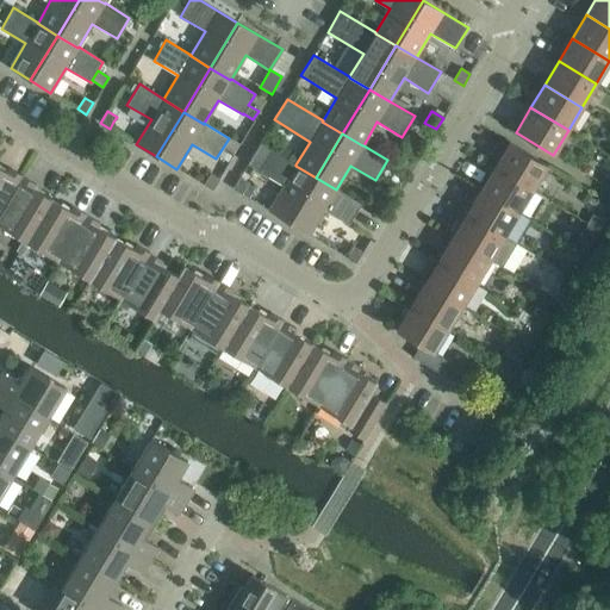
[(547,165),(509,142),(495,167),(531,190),(547,165)]
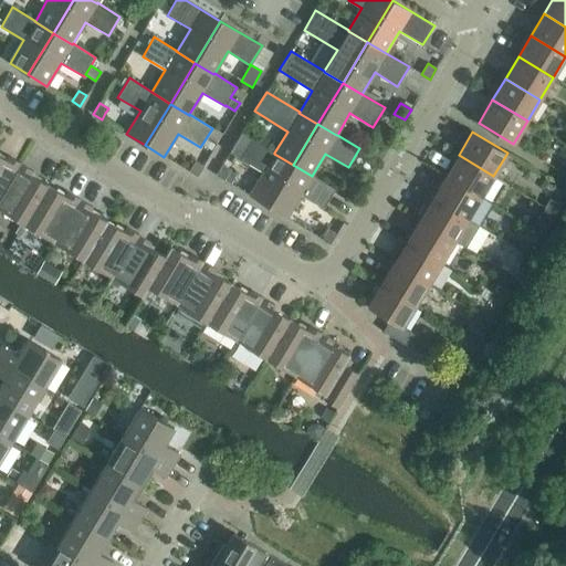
[(263,173),(249,195),(268,207),(293,165),(274,154),(274,153),(241,133),(230,152),(263,173)]
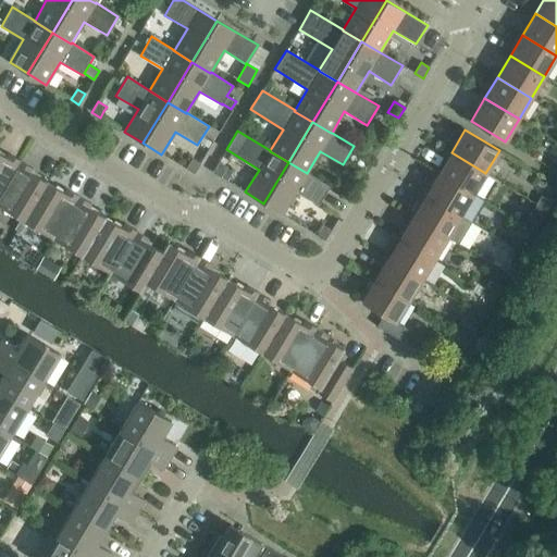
[(438,173),(473,194),(485,173),(452,152),(438,173)]
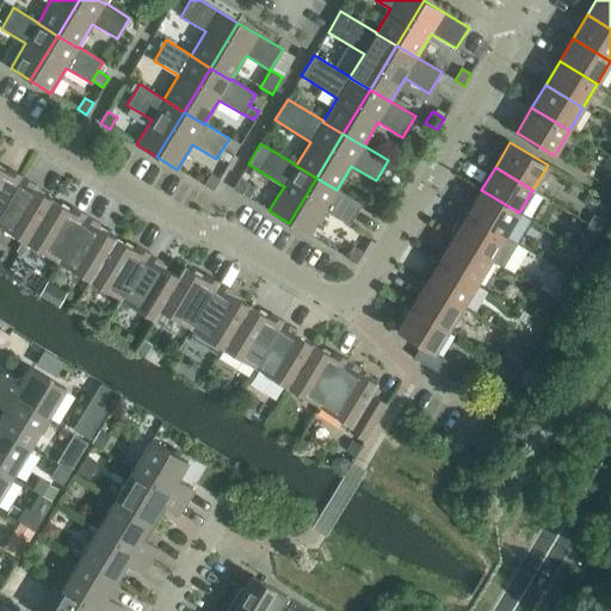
[(8,168),(6,172),(0,168),(0,211),(22,177),(8,168)]
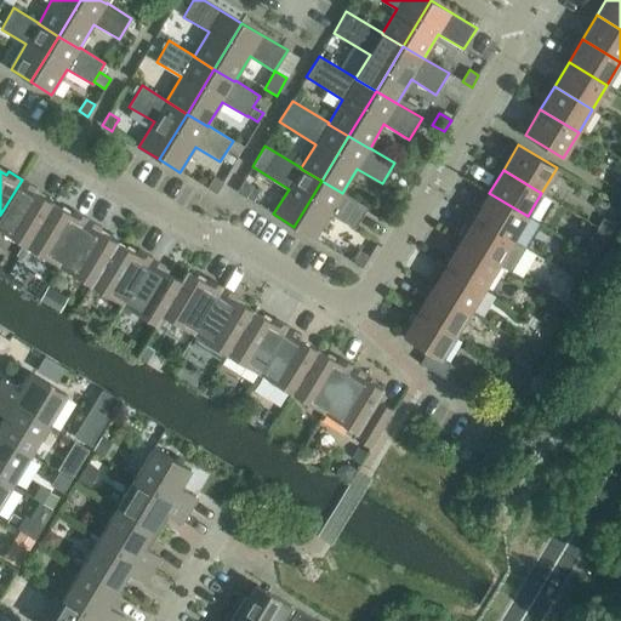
[(223,182),(214,177),(208,188),(216,194),(223,182)]
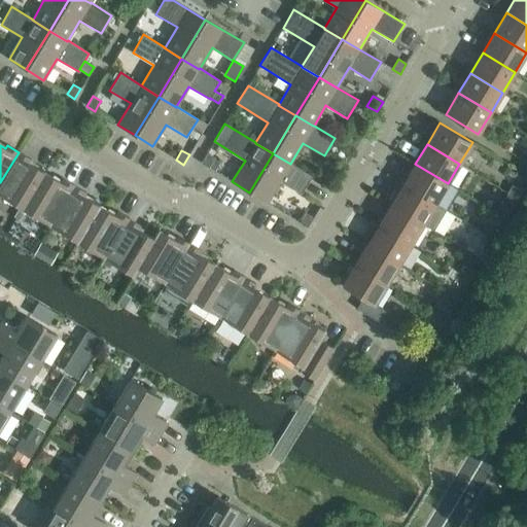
[(0,196),(20,207),(15,214),(19,216),(44,172),(29,163),(31,160),(19,152),(0,182),(0,196)]
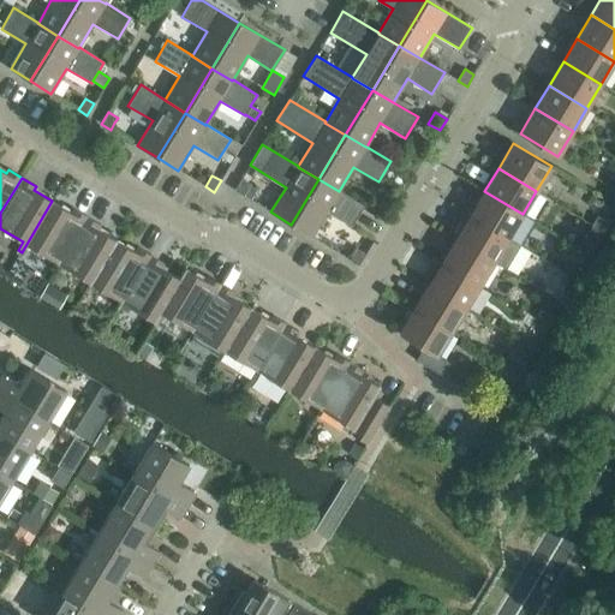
[(244,196),(250,184),(242,179),(234,190),(244,196)]
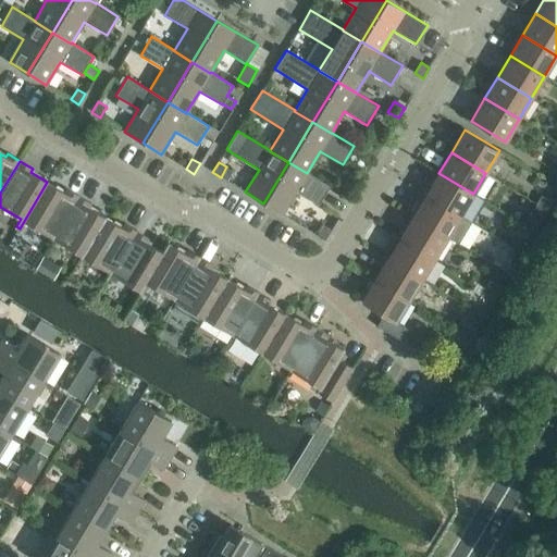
[(330,186),(307,173),(288,162),(263,203),(282,214),(296,192),(318,205),(330,186)]
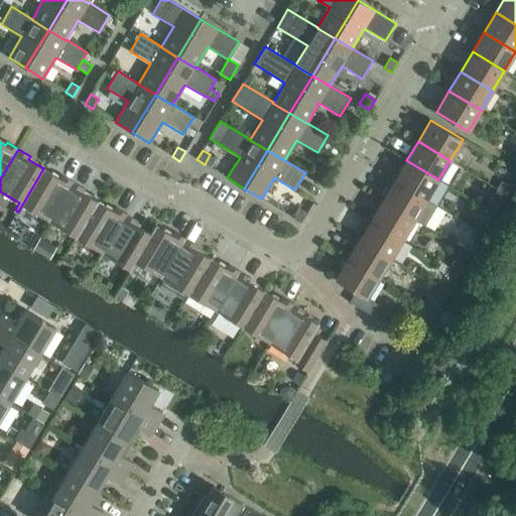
[(395,180),(426,200),(438,179),(406,160),(395,180)]
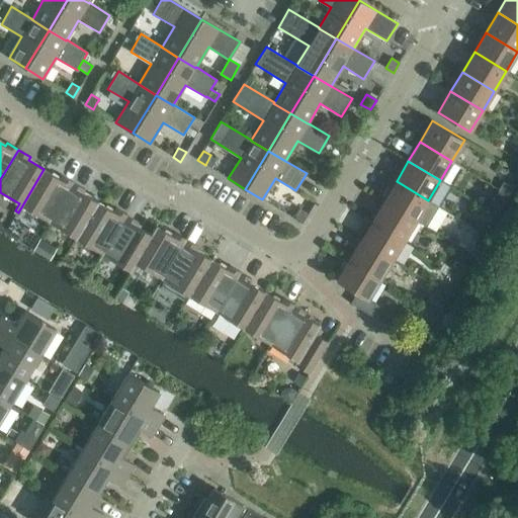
[(20,213),(24,207),(49,222),(73,182),(61,175),(59,178),(44,169),(18,212),(20,213)]
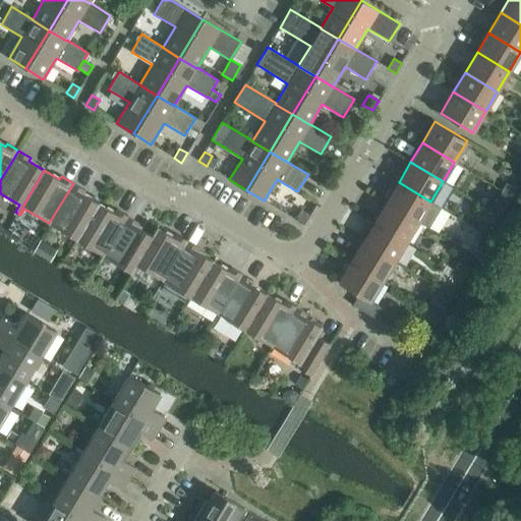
[(387,201),(418,221),(428,227),(441,208),(430,201),(399,182),(387,201)]
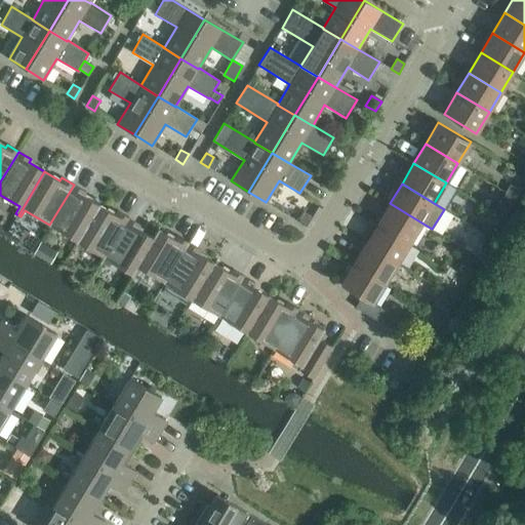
[(83,195),(85,192),(74,185),(49,225),(77,241),(98,204),(83,195)]
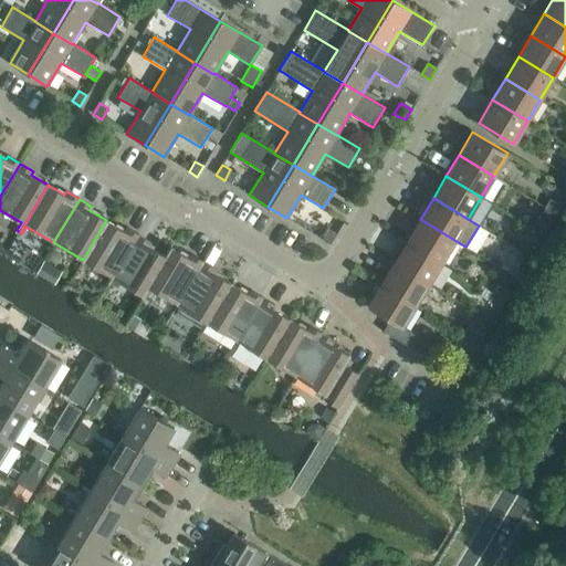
[(562,206),(549,199),(545,207),(556,215),(562,206)]
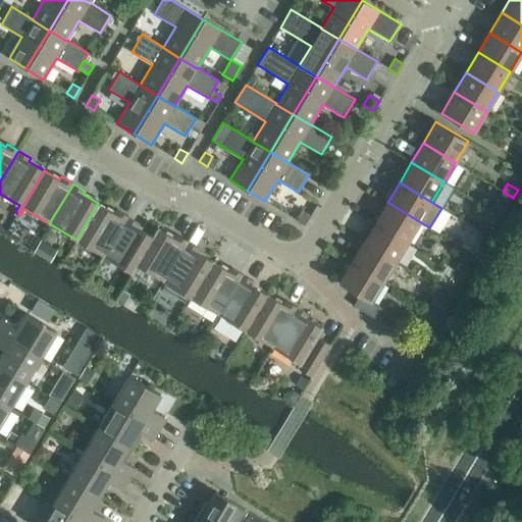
[(513,198),(503,191),(490,210),(502,217),(509,205),(513,198)]
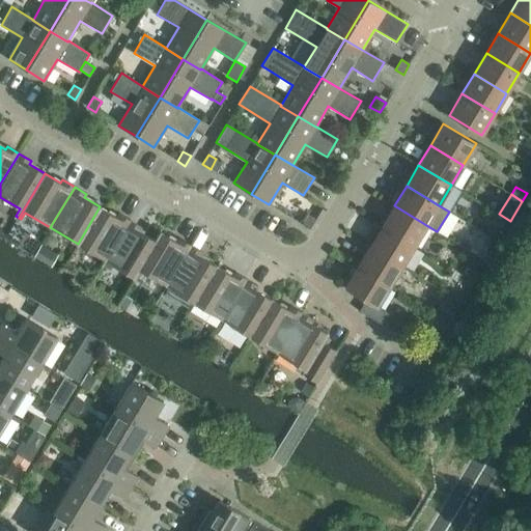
[(382,226),(414,246),(426,225),(394,205),(382,226)]
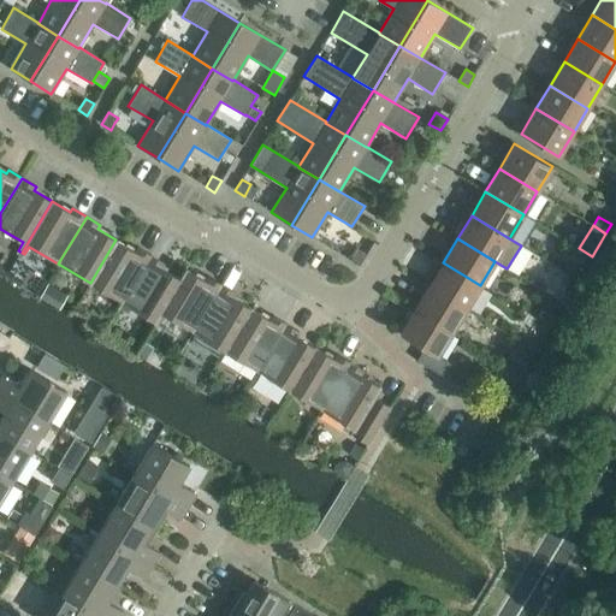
[(137,247),(135,252),(116,240),(90,283),(122,303),(150,255),(137,247)]
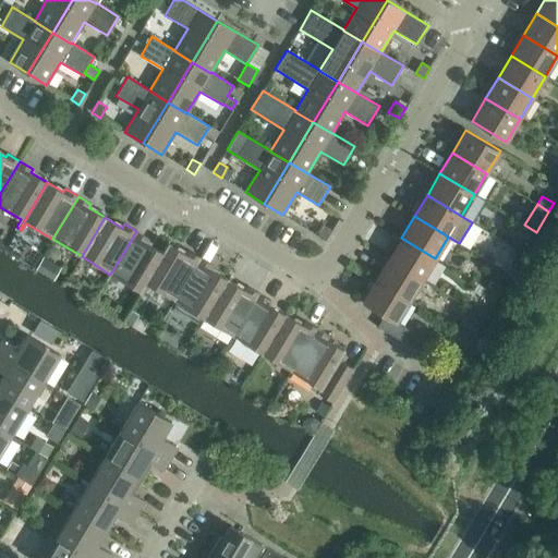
[(324,226),(317,235),(325,241),(331,230),(324,226)]
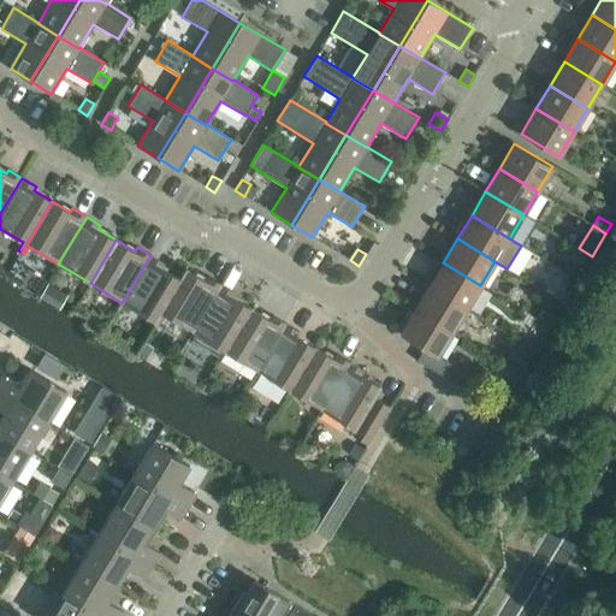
[(163,268),(164,264),(150,255),(122,303),(155,323),(161,313),(160,313),(181,279),(179,278),(163,268)]
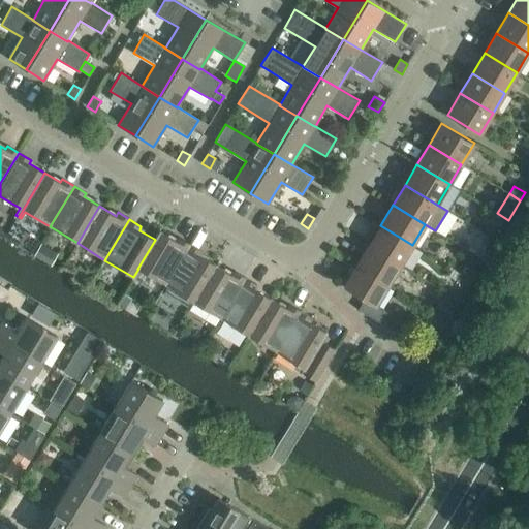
[(368,245),(400,265),(412,245),(380,225),(368,245)]
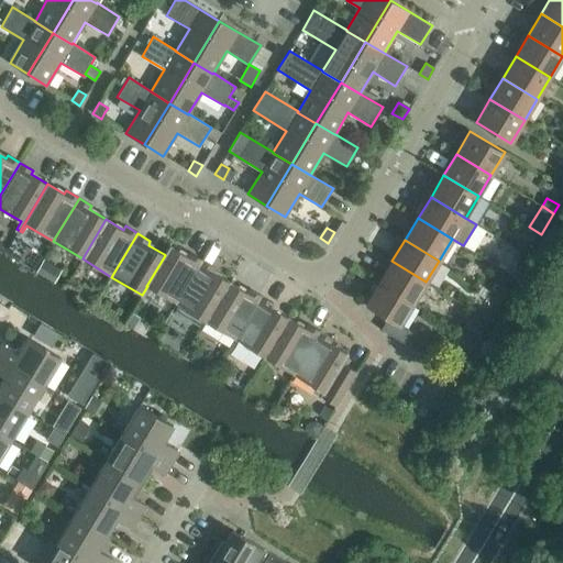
[(539,251),(527,244),(521,252),(533,260),(539,251)]
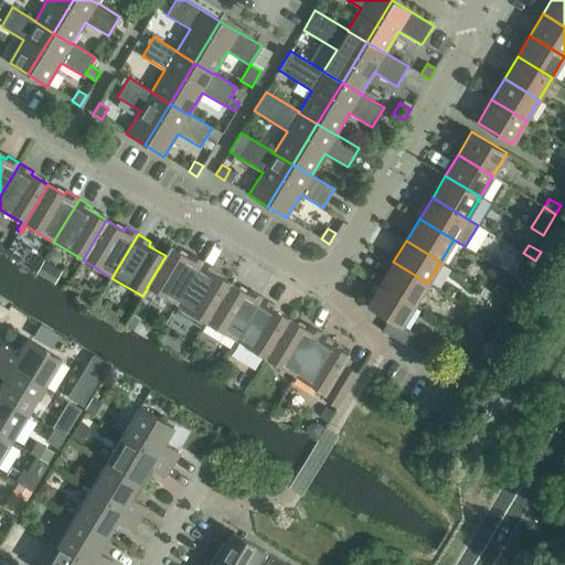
[(170,246),(164,255),(166,256),(147,287),(148,287),(177,305),(203,262),(190,254),(188,257),(170,246)]
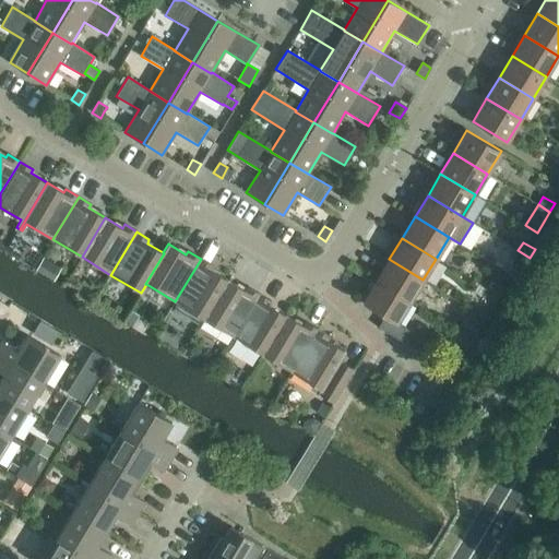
[(513,259),(525,265),(530,258),(518,250),(513,259)]
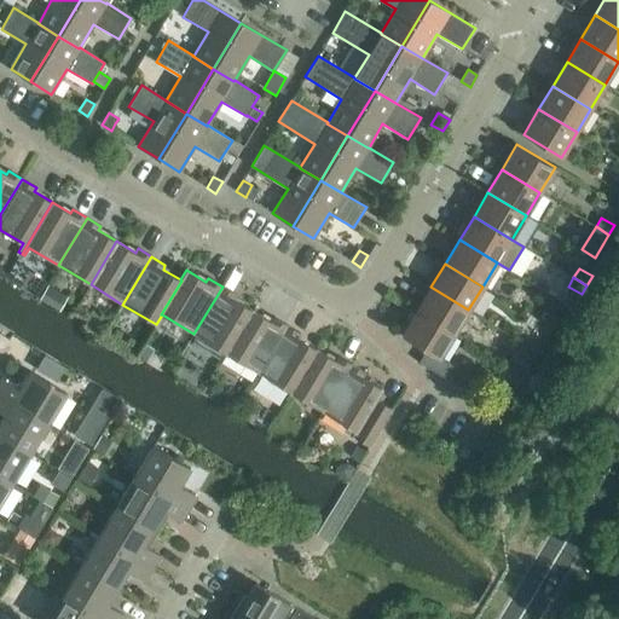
[(48,285),(40,299),(48,305),(57,290),(48,285)]
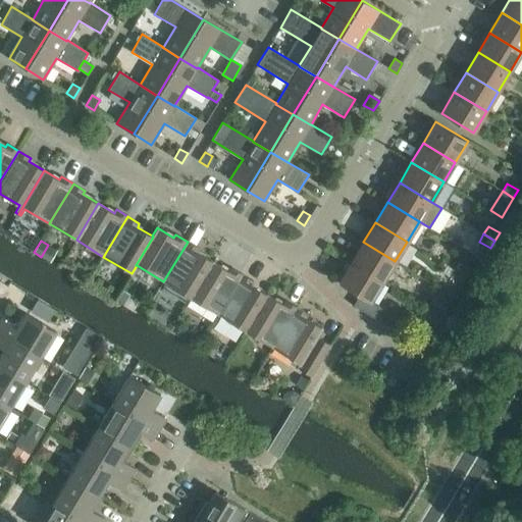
[(199,249),(188,242),(163,281),(165,282),(161,289),(185,303),(189,297),(191,298),(213,261),(197,252),(199,249)]
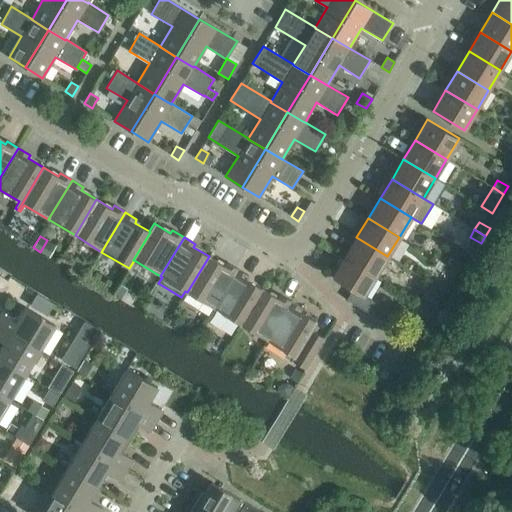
[(387,256),(356,237),(344,257),(375,276),(387,256)]
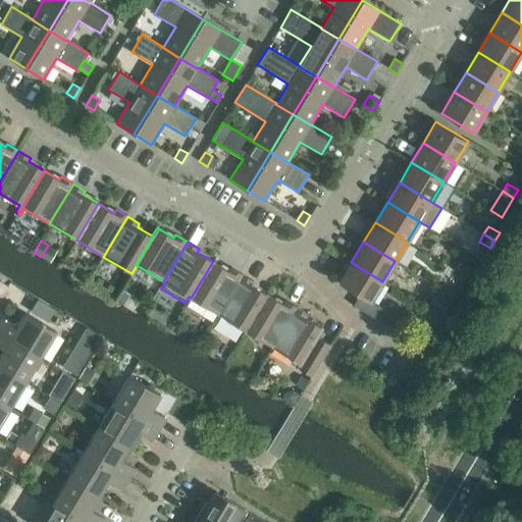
[(230,267),(228,270),(213,261),(191,298),(218,314),(242,274),(230,267)]
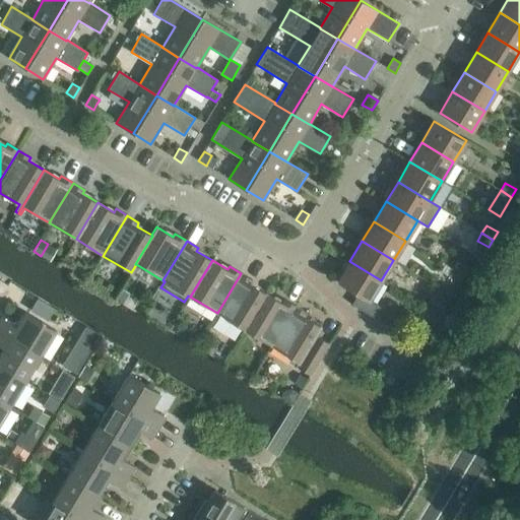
[(379,307),(369,300),(381,280),(349,261),(337,281),(359,295),(352,304),(374,317),(379,307)]
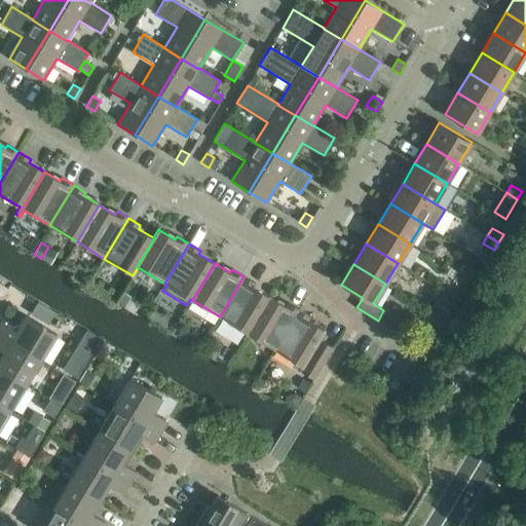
[(474,271),(462,264),(458,272),(468,278),(474,271)]
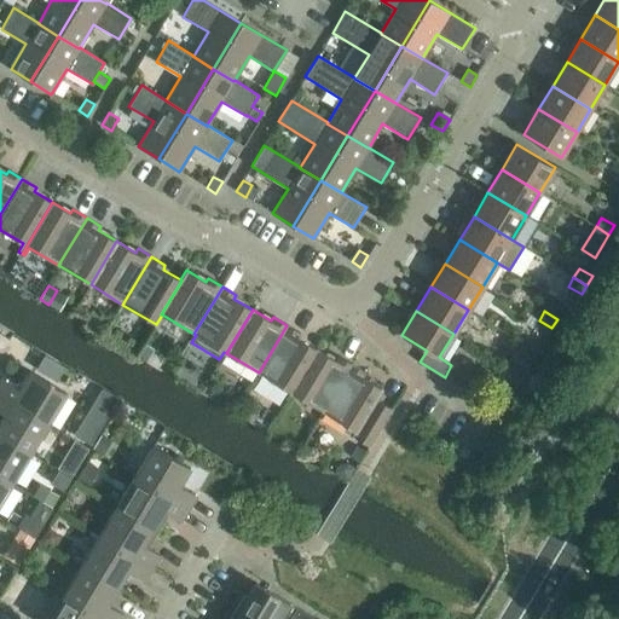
[(533,329),(547,337),(551,328),(539,320),(533,329)]
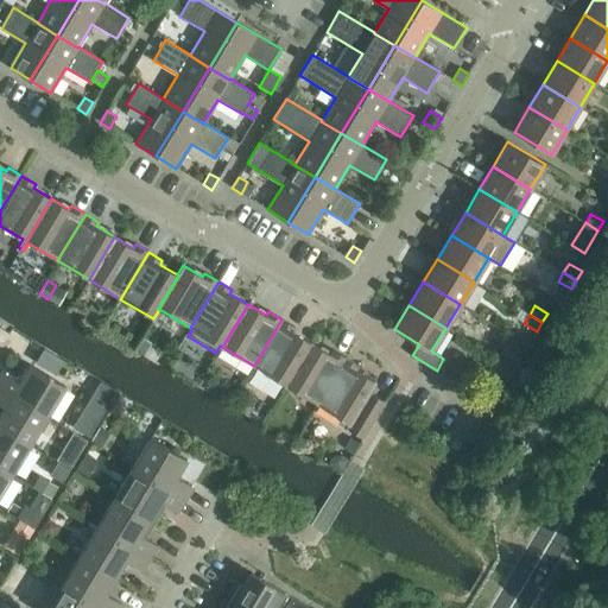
[(293,331),(296,328),(282,320),(254,366),(285,385),(311,342),(293,331)]
